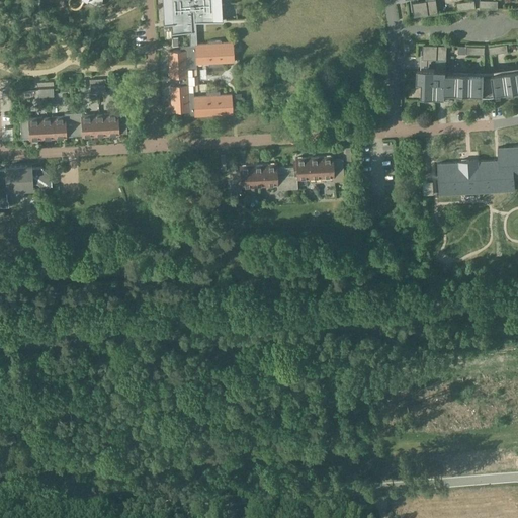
[(173,0),(174,22),(179,22),(180,31),(172,32),(172,33),(190,32),(196,31),(195,22),(216,21),(216,20),(212,20),(210,0),(173,0)]
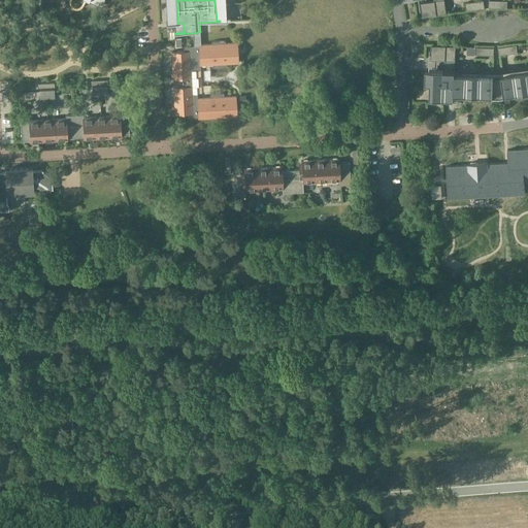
[(438,0),(421,3),(423,17),(447,13),(444,0),(438,0)]
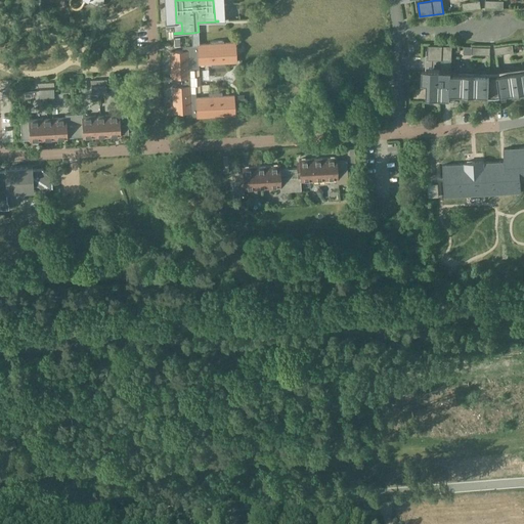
[(480,0),(463,3),(464,10),(481,8),(480,0)]
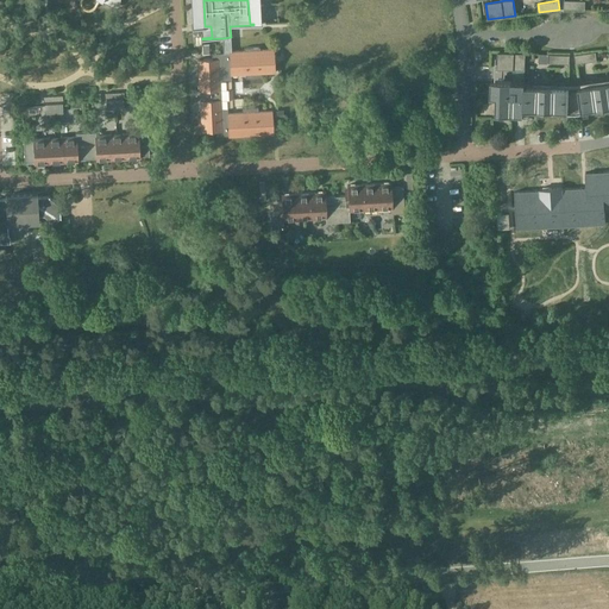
[(244,50),(231,51),(231,37),(224,38),(225,52),(217,54),(217,58),(199,60),(199,73),(198,73),(198,75),(198,79),(199,82),(200,82),(200,90),(202,90),(203,100),(201,100),(201,108),(200,108),(199,112),(199,115),(200,119),(202,118),(202,131),(220,131),(220,136),(228,136),(228,137),(244,136),(244,138),(259,138),(259,135),(274,133),(272,111),(258,112),(258,107),(243,108),(243,112),(228,113),(227,99),(230,99),(228,88),(226,89),(226,81),(231,80),(231,75),(245,74),(246,79),(262,77),(262,73),(275,73),(274,49),(259,50),(259,46),(244,48),(244,50)]
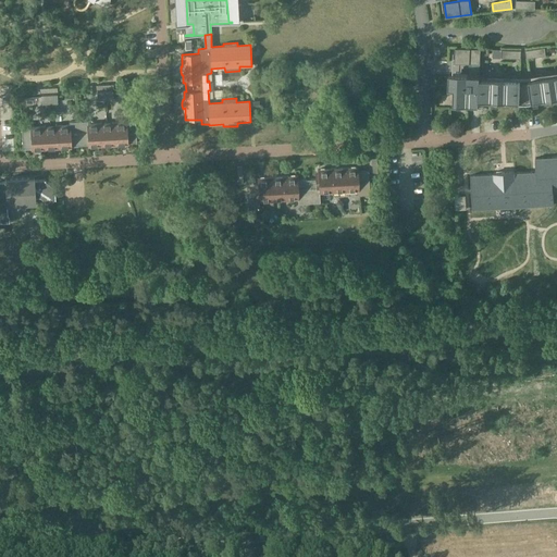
[(545,47),(525,50),(527,58),(546,56),(545,47)]
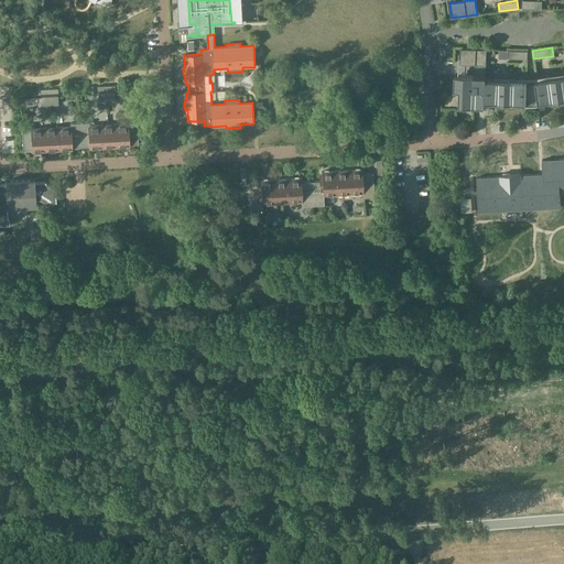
[(487,50),(462,49),(461,64),(487,65),(487,50)]
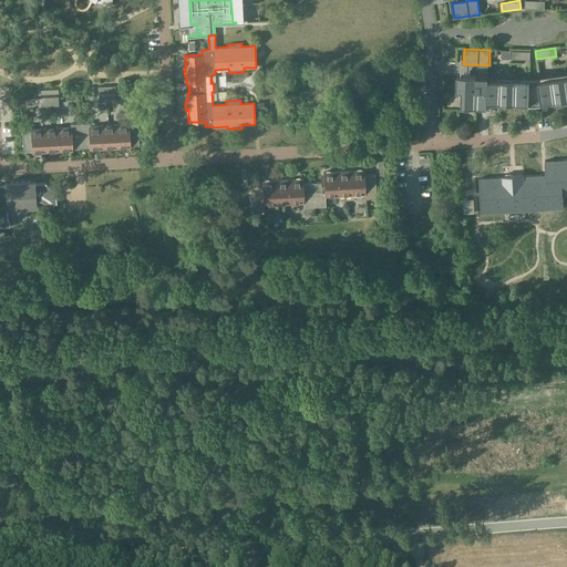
[(512,51),(511,59),(531,60),(531,51),(512,51)]
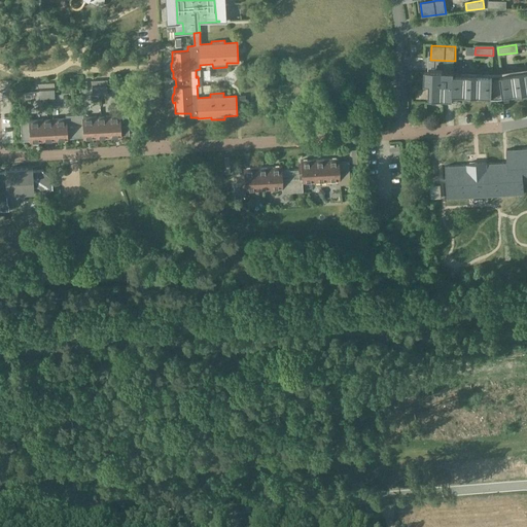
[(429,82),(429,97),(497,99),(526,95),(526,70),(501,74),(501,75),(493,75),(493,74),(454,73),(454,70),(444,69),(425,68),(424,82),(429,82)]
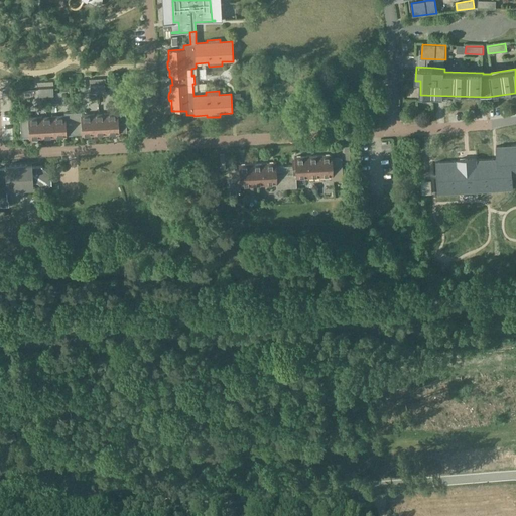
[(127,132),(126,109),(117,110),(117,113),(82,115),(82,112),(65,113),(65,116),(29,118),(29,115),(20,115),(21,137),(29,137),(29,138),(41,138),(54,137),(67,136),(67,135),(82,134),(82,136),(94,135),(107,134),(119,133),(119,132),(127,132)]
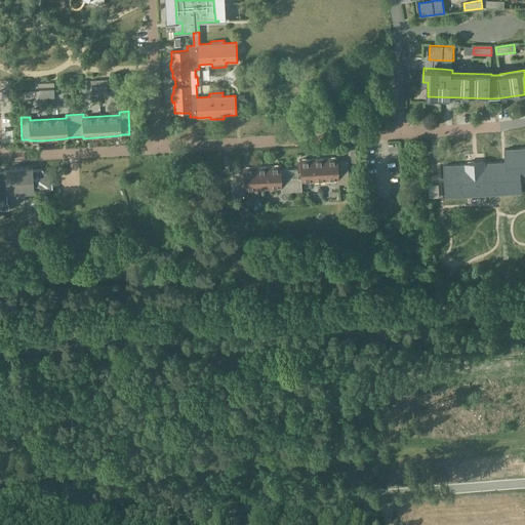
[(513,160),(446,163),(449,203),(524,200),(524,148),(512,149),(513,160)]
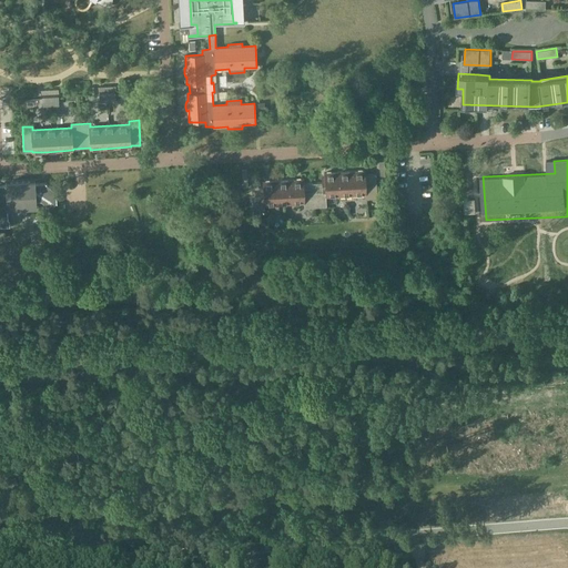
[(366,199),(377,199),(376,174),(365,175),(365,171),(352,171),(337,172),(324,173),(325,182),(304,183),(303,180),(290,180),(276,181),(263,182),(263,186),(252,186),(253,211),(265,210),(265,205),(304,203),(304,208),(327,206),(326,196),(366,194),(366,199)]
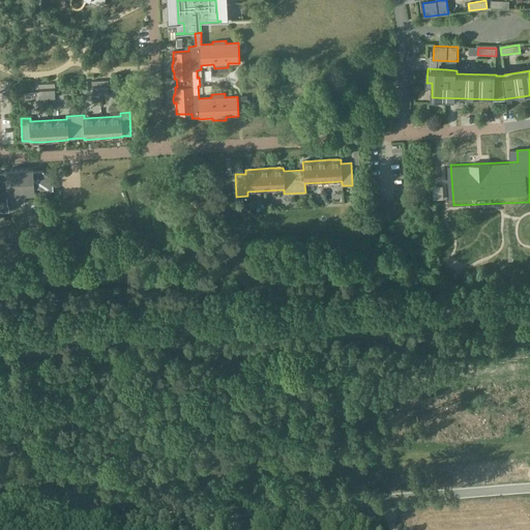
[(43,171),(36,171),(29,172),(28,169),(10,170),(10,173),(0,173),(0,206),(1,212),(9,211),(9,205),(8,205),(7,197),(12,197),(12,194),(34,193),(34,188),(38,187),(45,193),(43,194),(45,195),(49,189),(50,190),(53,190),(53,179),(43,171)]
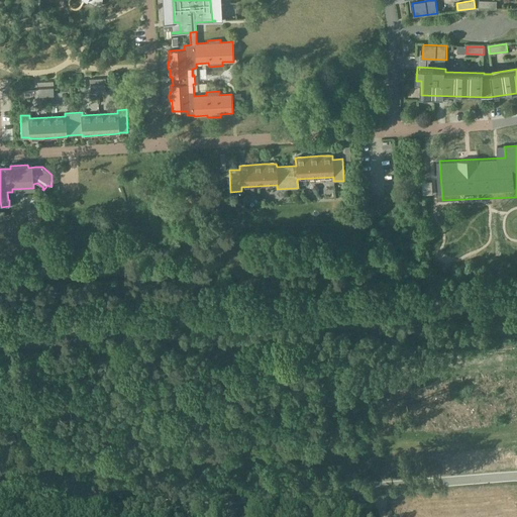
[(430,179),(413,179),(415,202),(431,201),(430,179)]
